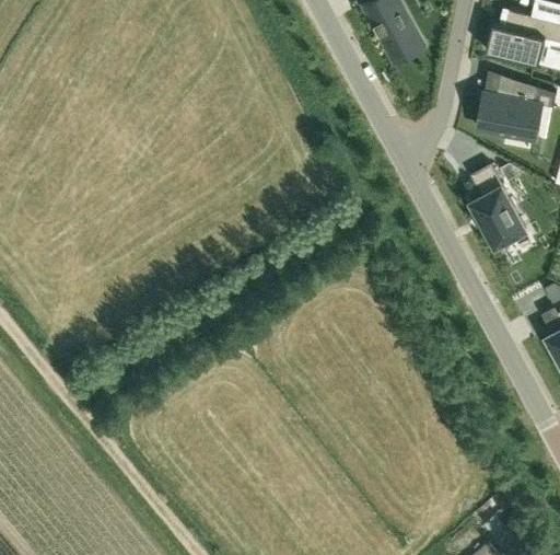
[(378,0),(364,8),(374,26),(373,27),(378,37),(380,37),(391,57),(419,41),(396,0),(378,0)]
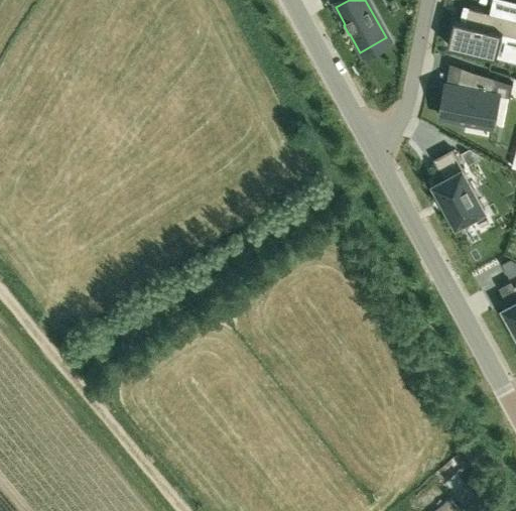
[(454,23),(447,49),(496,61),(502,37),(508,39),(507,41),(515,43),(515,21),(470,10),(466,26),(460,24),(454,23)]
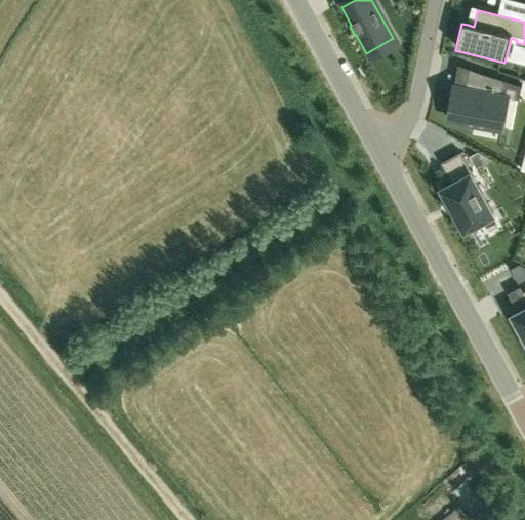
[(502,83),(470,72),(466,90),(455,88),(449,124),(498,133),(506,98),(499,97),(502,83)]
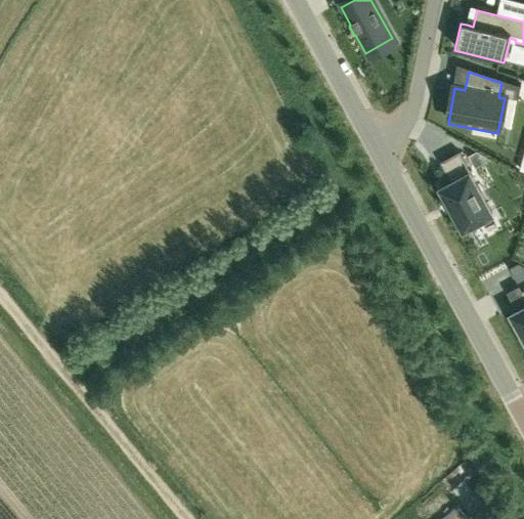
[(451,185),(440,190),(464,232),(474,226),(476,230),(491,222),(489,218),(492,217),(459,156),(441,166),(451,185)]
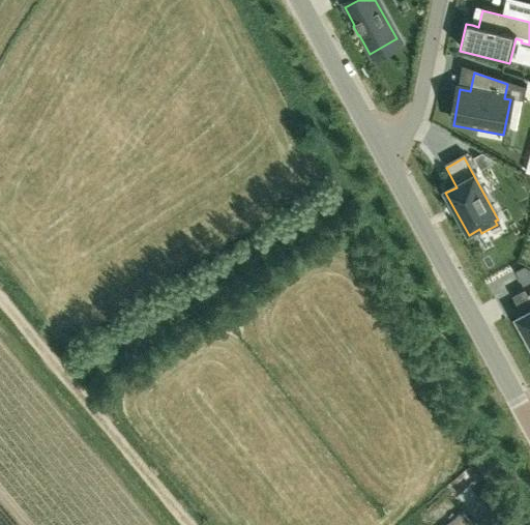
[(496,166),(482,157),(475,162),(481,173),(496,166)]
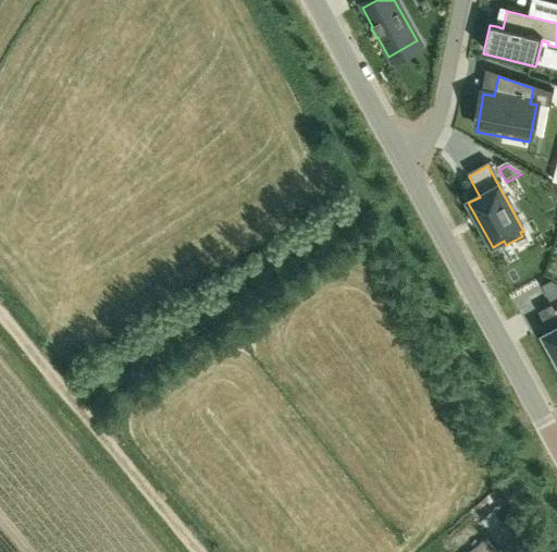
[(542,290),(551,305),(556,301),(556,294),(552,284),(542,290)]
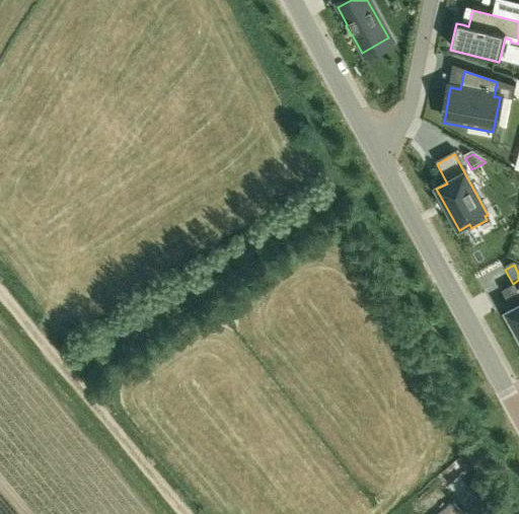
[(518,298),(518,307),(507,314),(513,325),(512,325),(518,337),(518,336),(518,290),(516,292),(518,298)]
